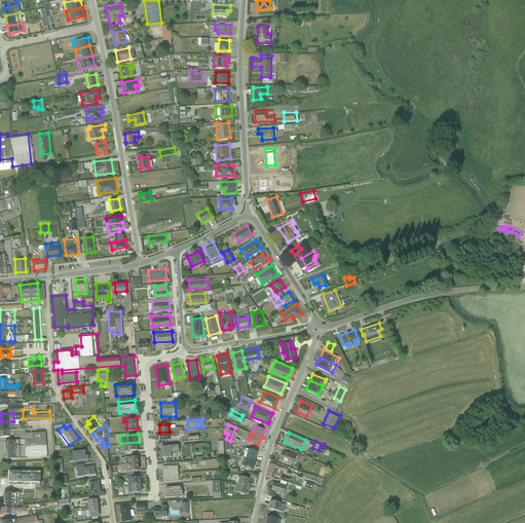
[(139,449),(139,442),(120,443),(121,450),(125,450),(126,452),(134,452),(134,449),(139,449)]
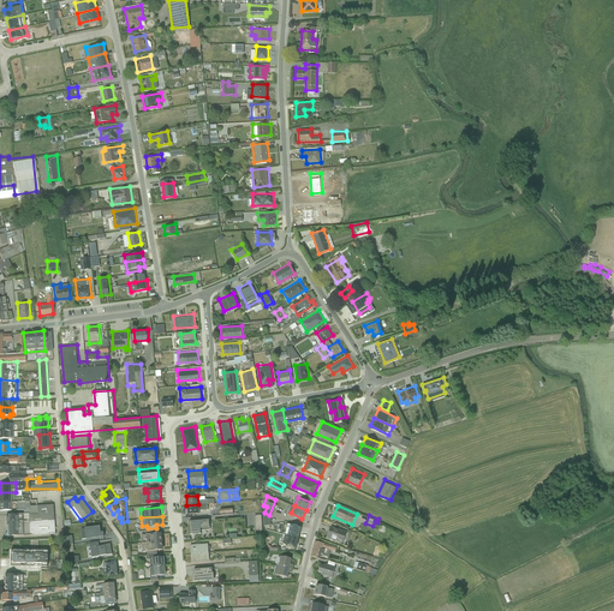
[(57,532),(55,517),(28,520),(28,533),(57,532)]
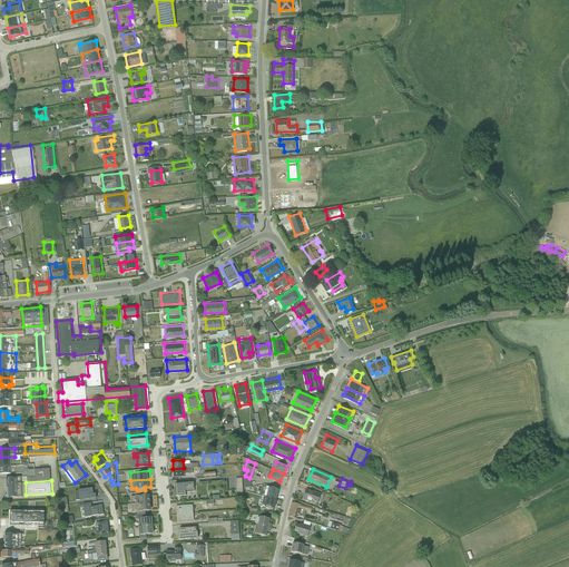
[(194,488),(194,481),(174,482),(175,495),(186,494),(186,488),(194,488)]
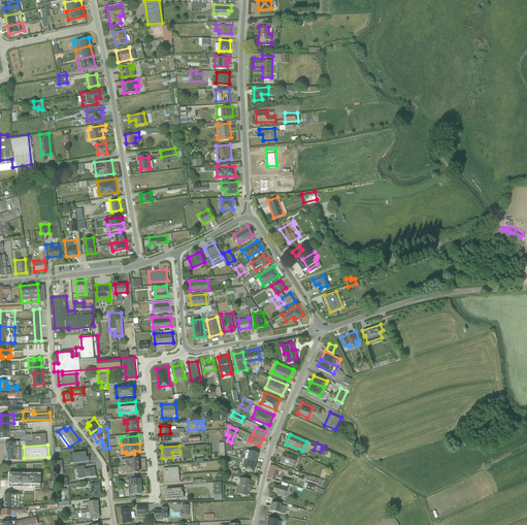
[(7,460),(25,459),(24,458),(24,447),(6,447),(7,460)]
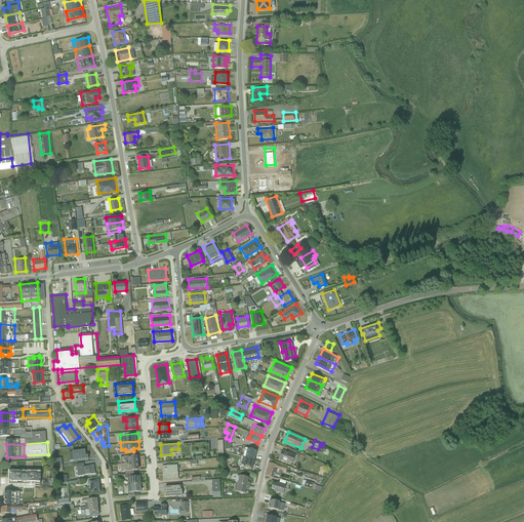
[(246,446),(243,456),(254,458),(256,449),(246,446)]
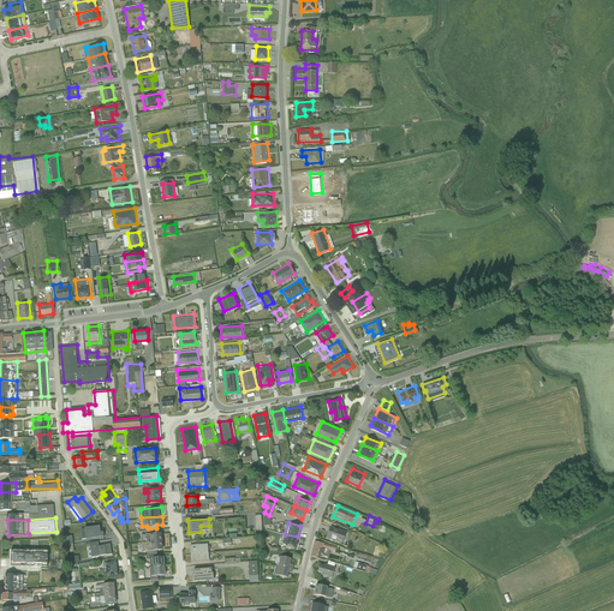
[(100,525),(85,526),(87,535),(105,534),(105,529),(101,531),(100,525)]
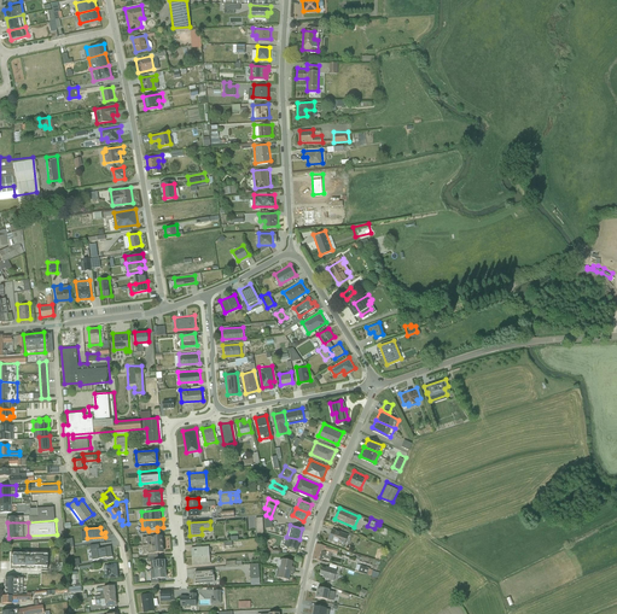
[(330,538),(345,544),(350,532),(333,527),(330,538)]
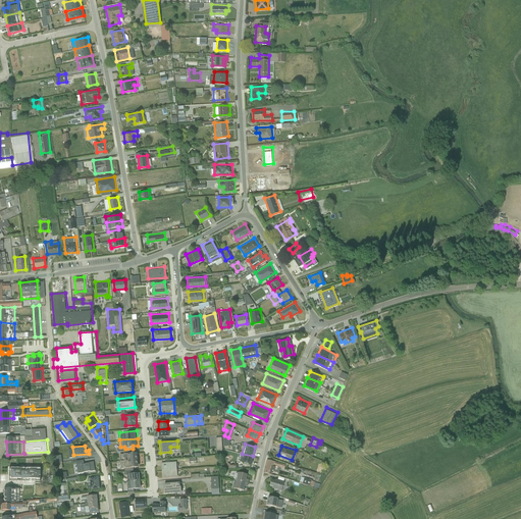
[(120,453),(121,460),(138,459),(138,452),(120,453)]
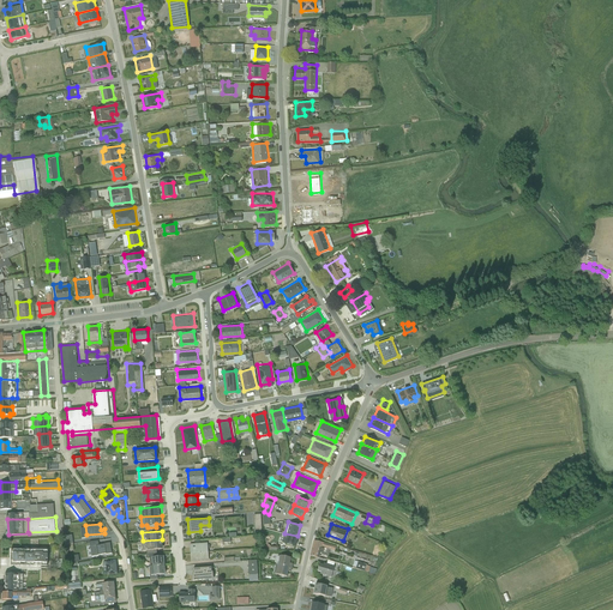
[(282,542),(295,545),(298,536),(284,533),(282,542)]
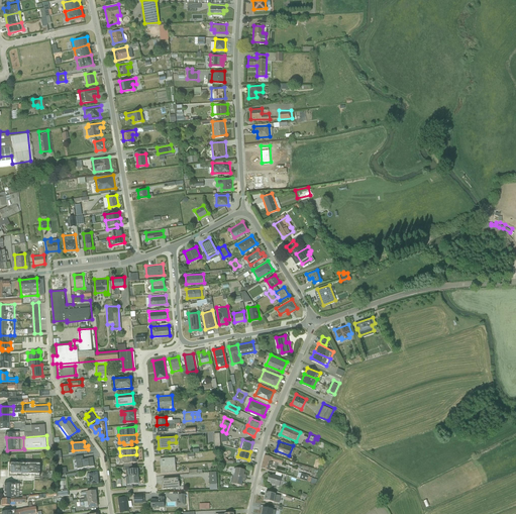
[(283,463),(285,458),(265,453),(262,466),(270,468),(271,465),(277,467),(278,461),(283,463)]
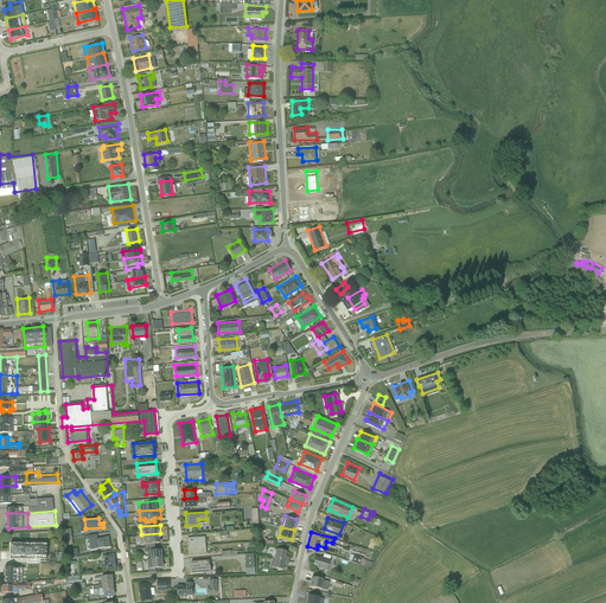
[(99,547),(99,546),(106,545),(106,546),(112,545),(110,534),(103,536),(104,537),(97,538),(97,537),(90,538),(93,549),(99,547)]
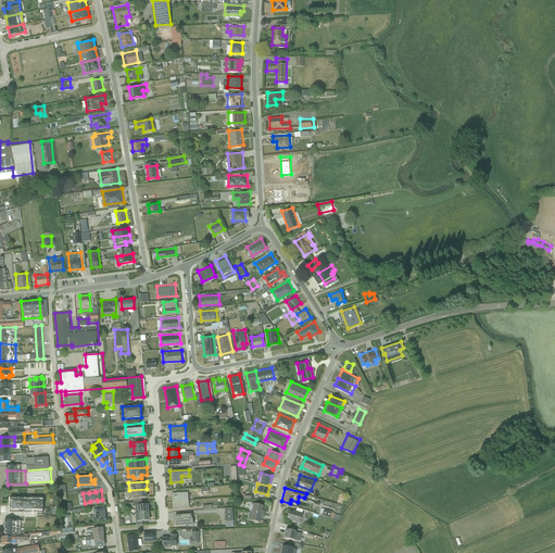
[(189,492),(189,491),(174,492),(174,500),(190,499),(189,495),(191,495),(191,492),(189,492)]
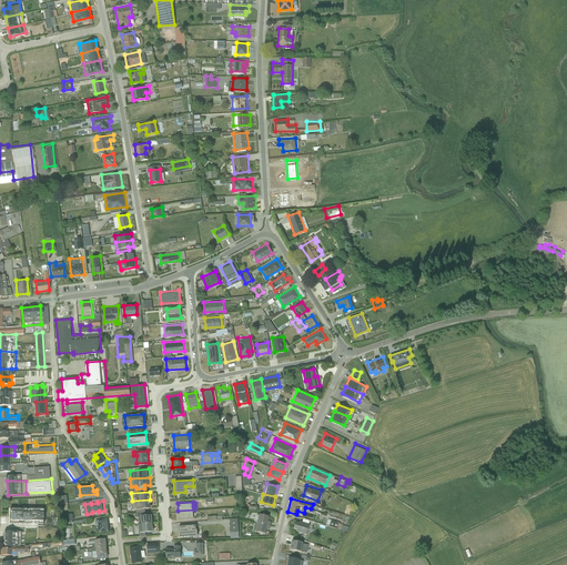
[(46,522),(46,508),(10,507),(10,522),(46,522)]
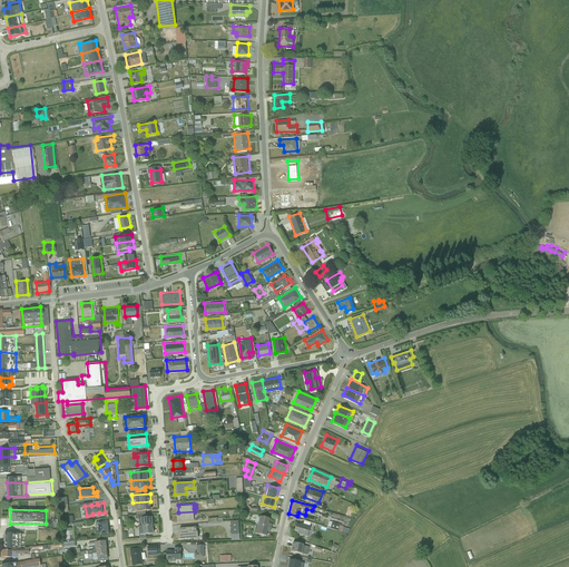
[(195,511),(178,512),(179,520),(195,519),(195,511)]
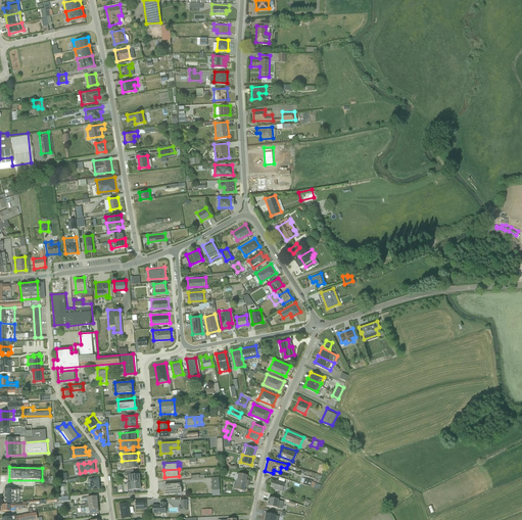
[(238,472),(236,480),(245,482),(247,474),(238,472)]
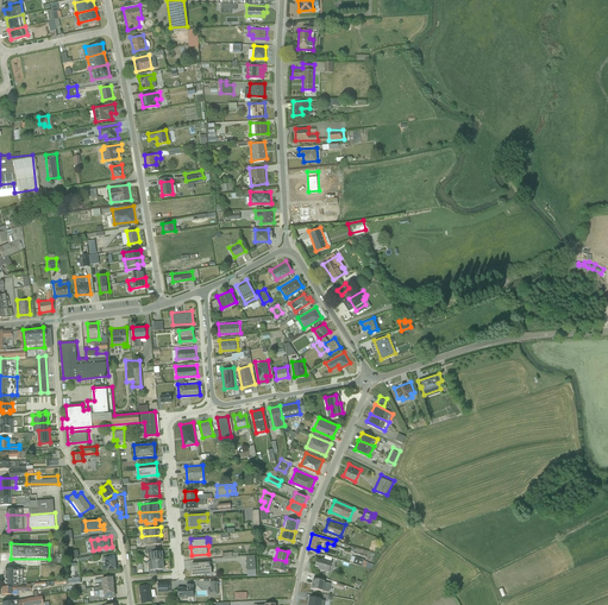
[(151,552),(151,560),(163,560),(162,550),(151,552)]
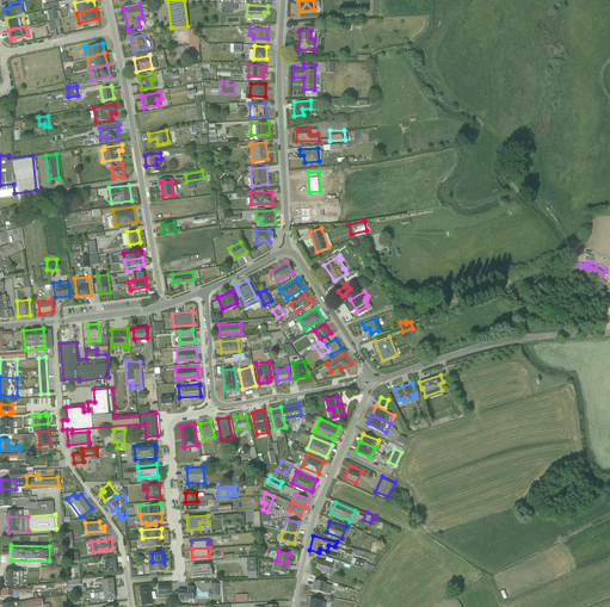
[(257,556),(248,556),(250,576),(258,575),(257,556)]
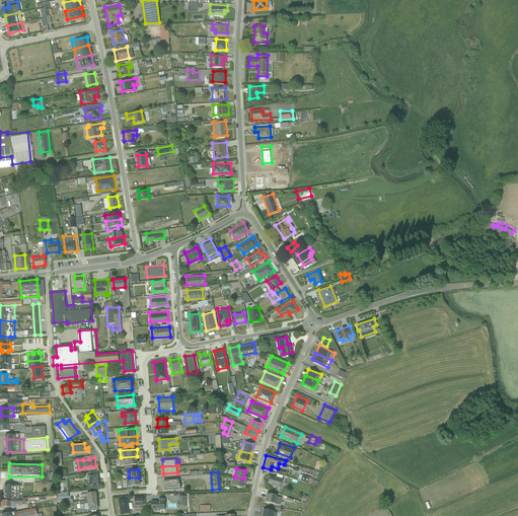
[(90,486),(99,485),(97,473),(89,475),(90,486)]
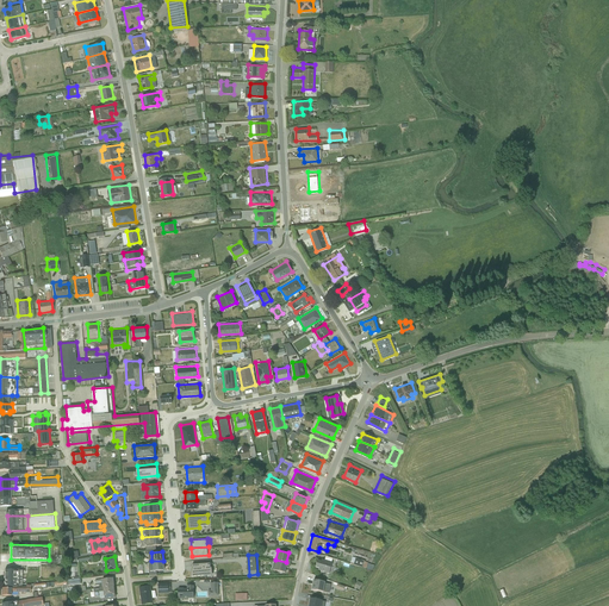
[(315,568),(329,572),(333,561),(318,556),(315,568)]
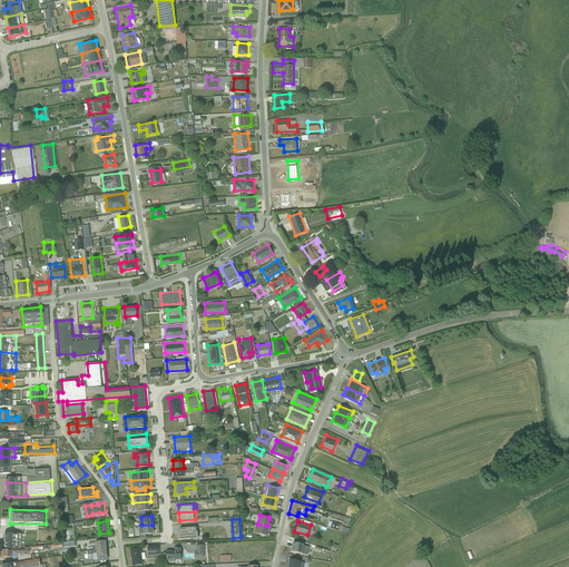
[(256,533),(266,535),(267,526),(257,524),(256,533)]
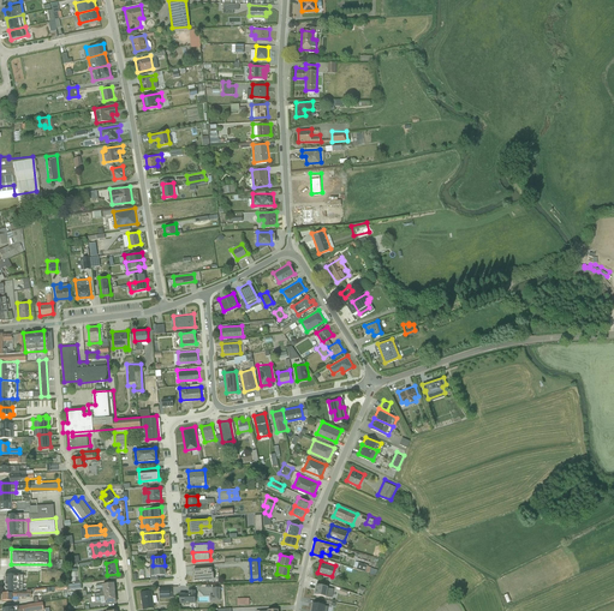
[(151,576),(166,575),(165,565),(153,565),(150,567),(151,576)]
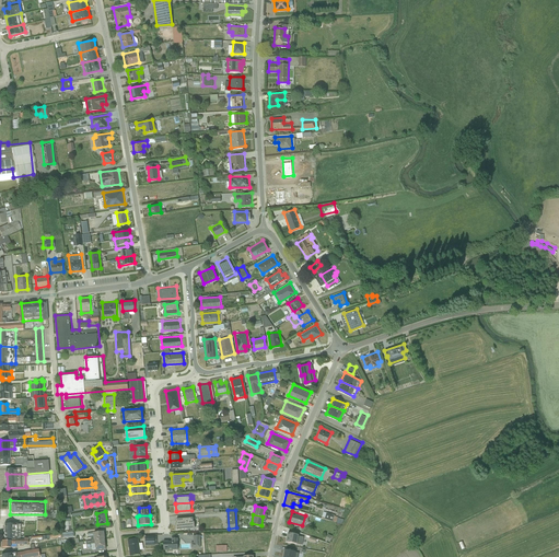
[(177,528),(196,525),(196,520),(195,520),(194,517),(177,518),(177,522),(177,528)]
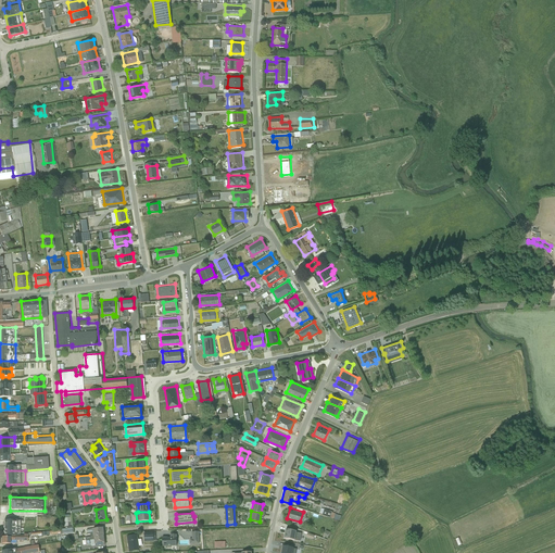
[(21,533),(21,518),(4,518),(4,533),(21,533)]
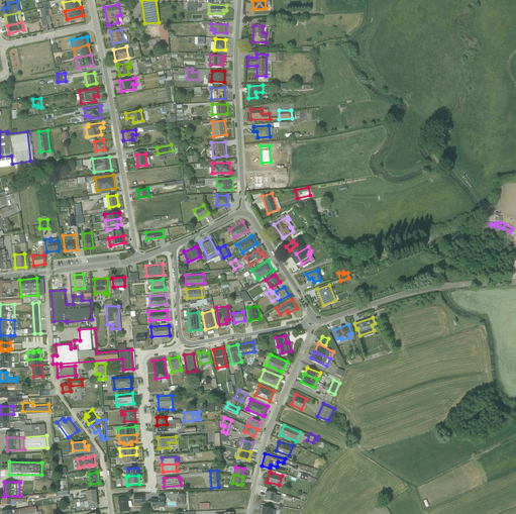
[(96,488),(85,490),(86,497),(97,496),(96,488)]
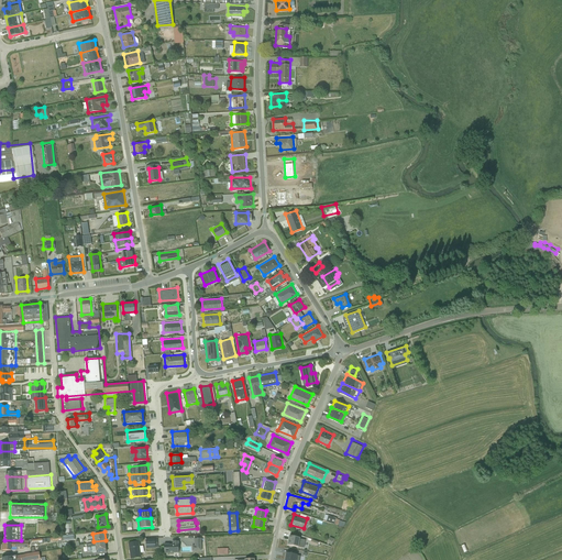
[(290,533),(288,542),(305,546),(306,538),(290,533)]
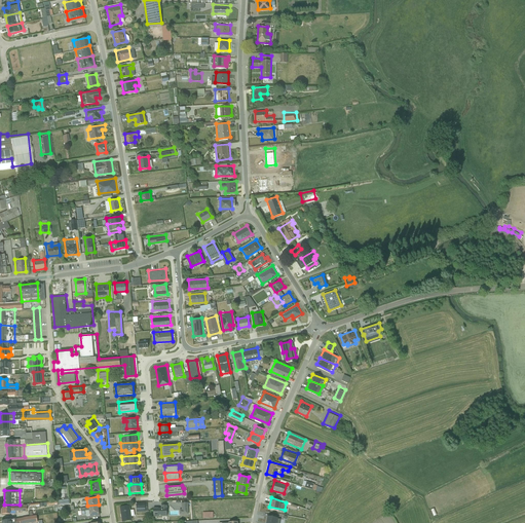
[(177,507),(178,513),(188,512),(187,499),(179,500),(179,507),(177,507)]
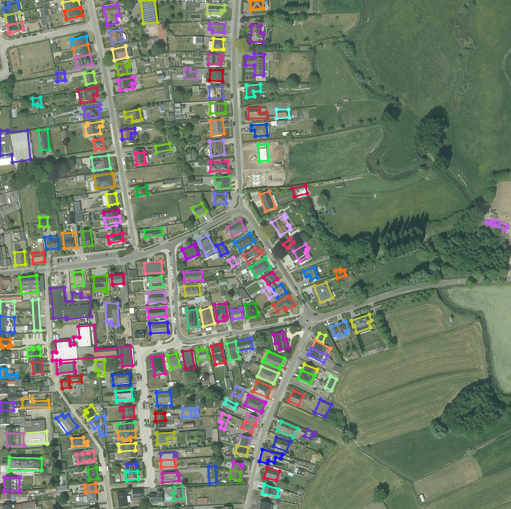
[(119,505),(129,504),(127,489),(117,490),(119,505)]
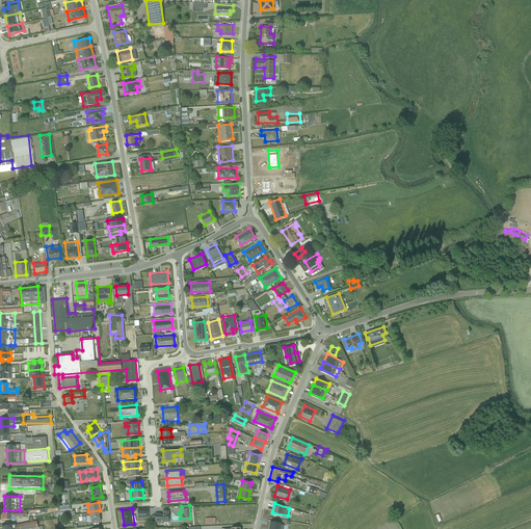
[(155,520),(169,521),(170,508),(163,508),(163,511),(155,511),(155,520)]
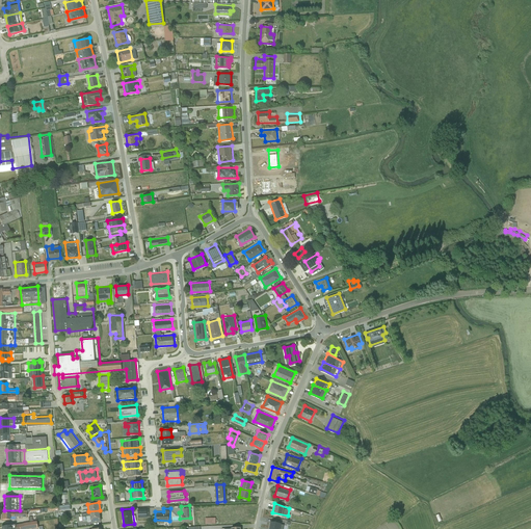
[(100,510),(88,511),(89,520),(101,518),(100,510)]
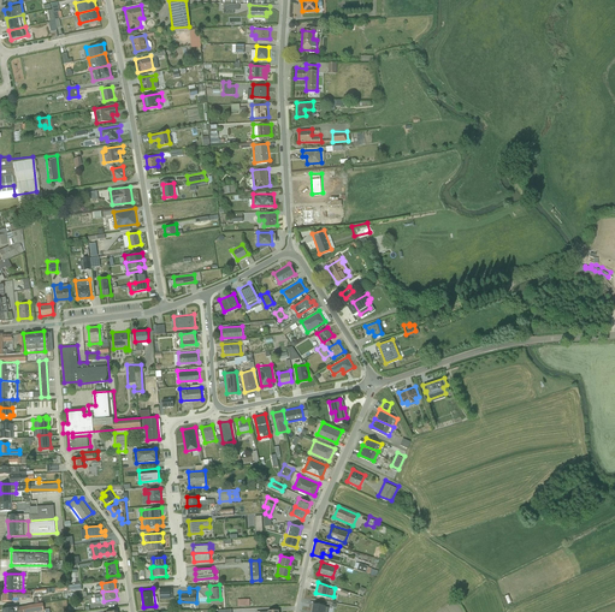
[(1,611),(37,611),(39,611),(46,610),(45,601),(3,607),(1,611)]
